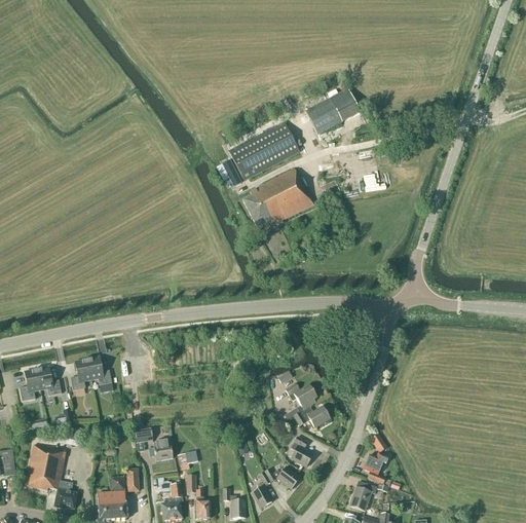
[(348,88),(330,98),(342,120),(361,111),(348,88)]
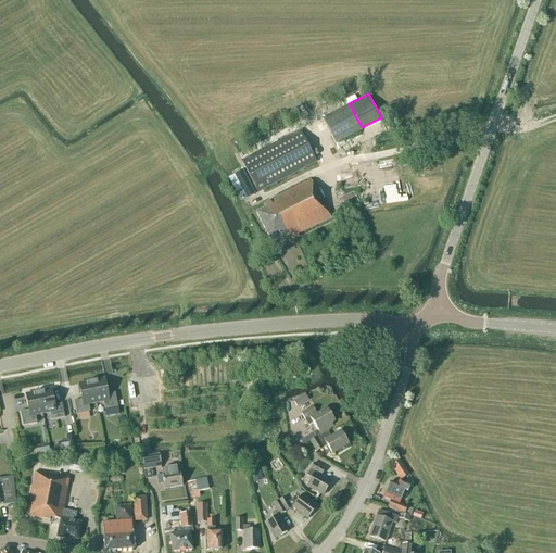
[(336,141),(362,127),(349,103),(323,116),(336,141)]
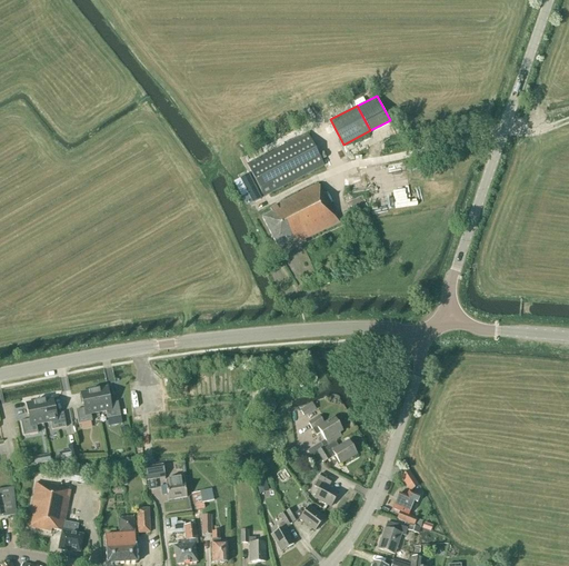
[(263,195),(323,164),(307,131),(247,161),(263,195)]
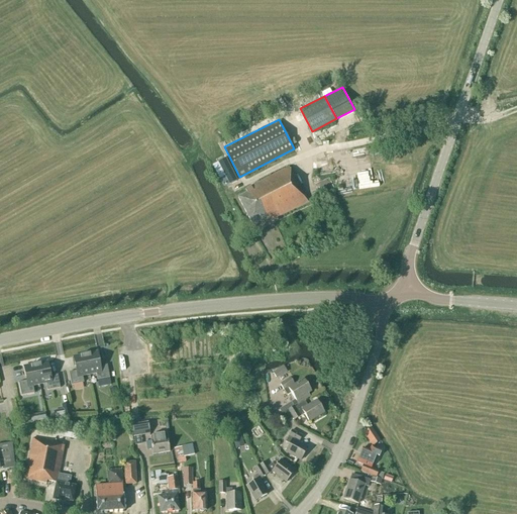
[(293,174),(289,166),(244,187),(246,191),(237,195),(251,222),(266,215),(269,220),(308,201),(295,173),(293,174)]
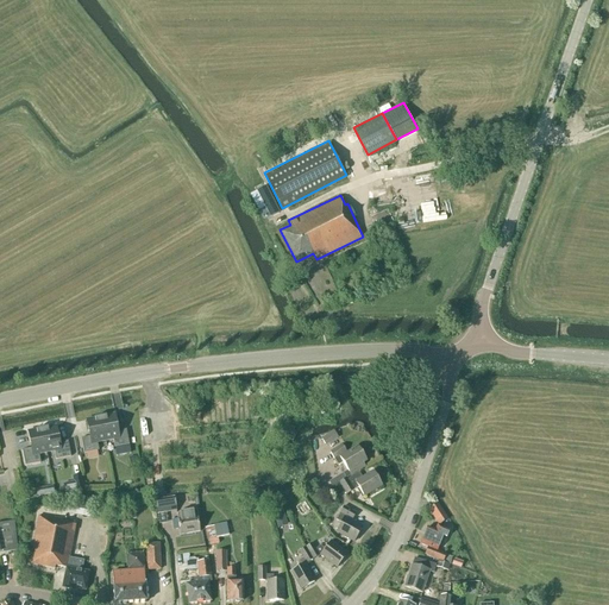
[(114,411),(100,415),(105,439),(113,438),(114,445),(129,442),(126,427),(118,429),(114,411)]
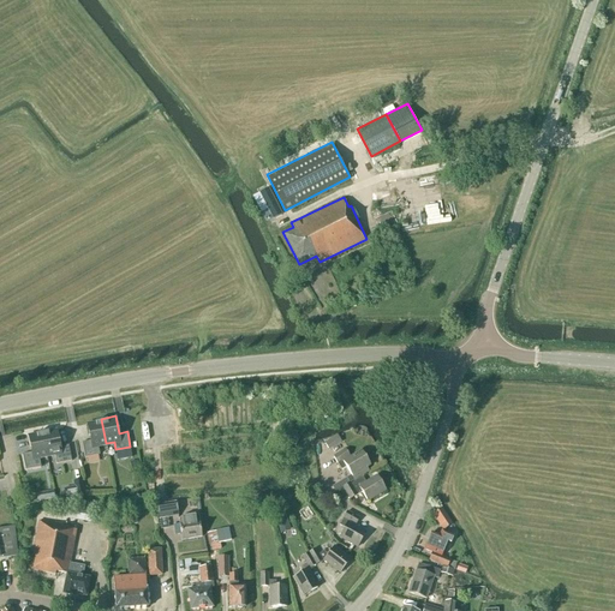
[(97,444),(106,443),(101,419),(87,421),(90,438),(82,441),(84,455),(100,453),(97,444)]
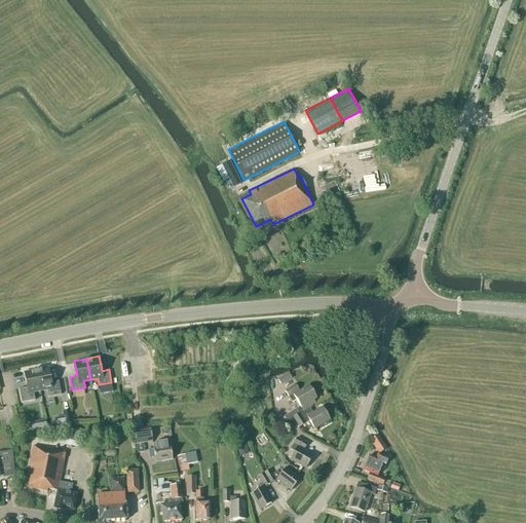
[(35,369),(40,389),(46,387),(48,395),(61,393),(59,379),(51,380),(48,366),(35,369)]
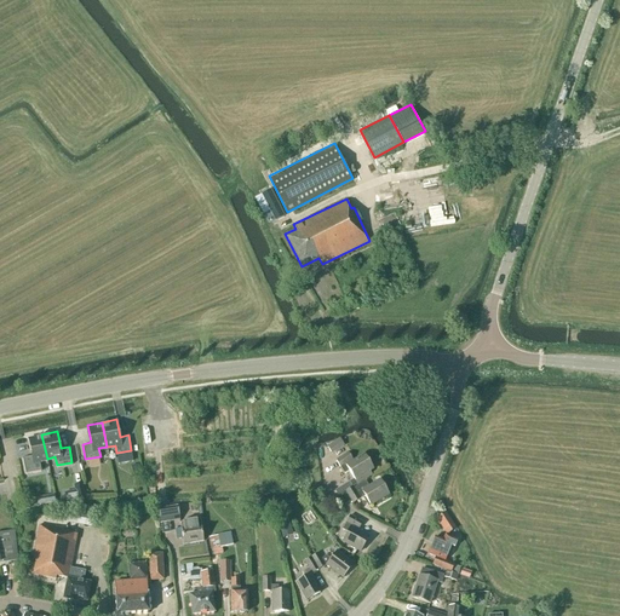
[(39,460),(47,459),(41,435),(28,437),(32,454),(22,456),(26,472),(41,468),(39,460)]
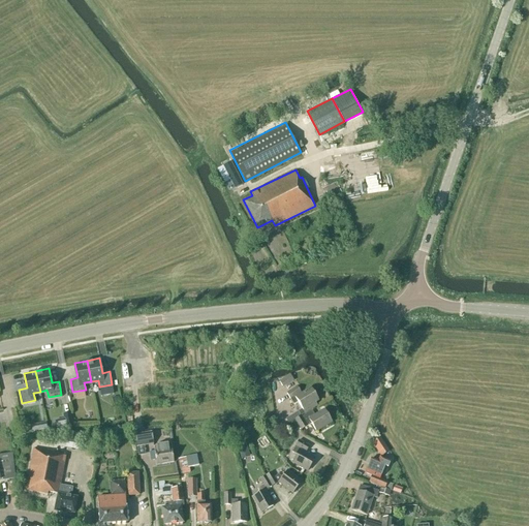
[(294,377),(291,371),(280,378),(284,384),(294,377)]
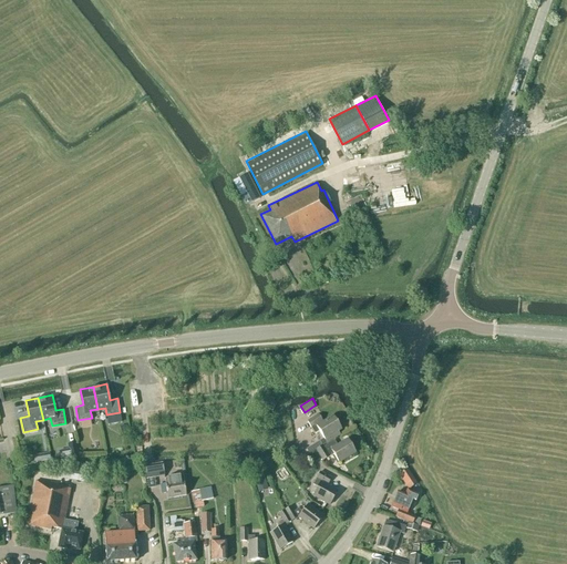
[(323,420),(318,412),(307,419),(315,431),(319,428),(327,441),(340,432),(337,429),(340,427),(333,414),(323,420)]
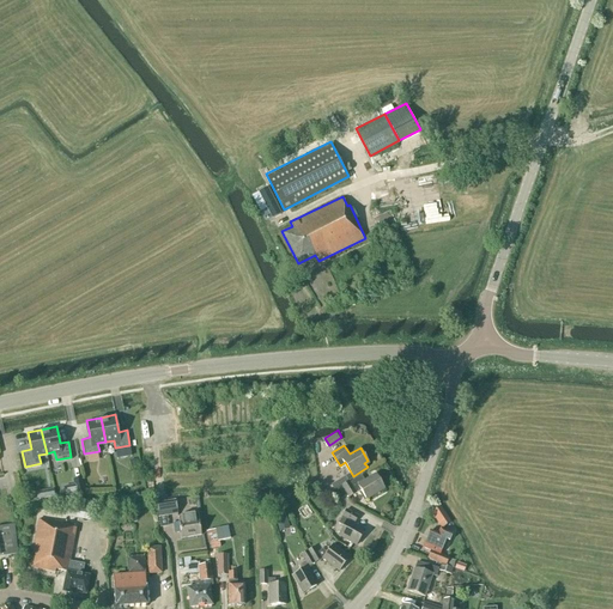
[(383,486),(376,473),(365,479),(362,473),(349,480),(349,479),(341,482),(349,494),(360,488),(365,497),(383,486)]
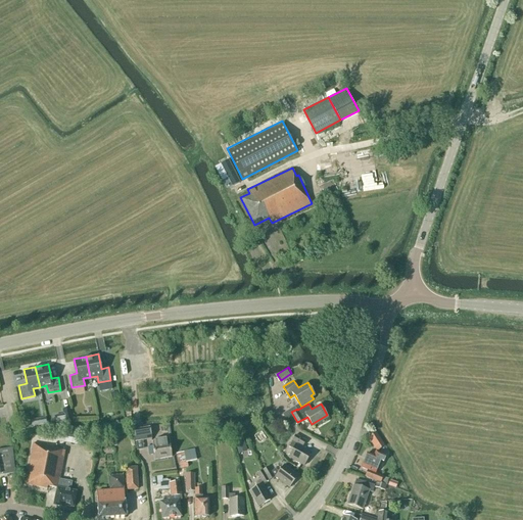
[(72,419),(69,406),(62,407),(63,412),(54,414),(56,421),(64,419),(64,421),(72,419)]
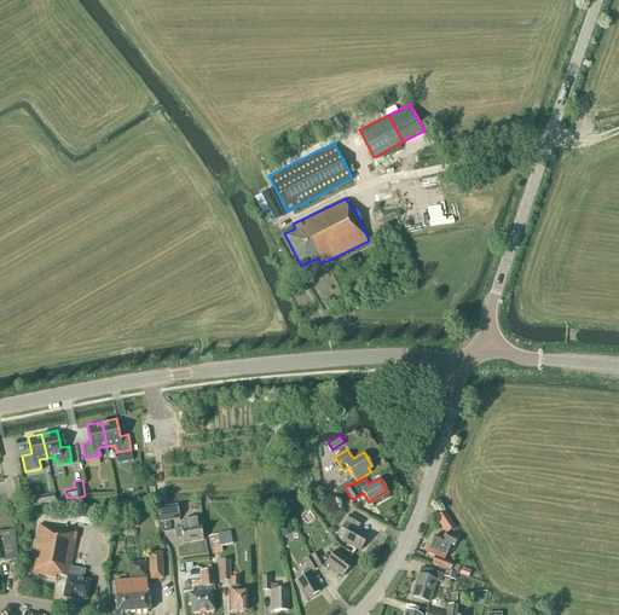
[(55,499),(53,491),(45,493),(44,494),(45,502),(46,500),(55,499)]
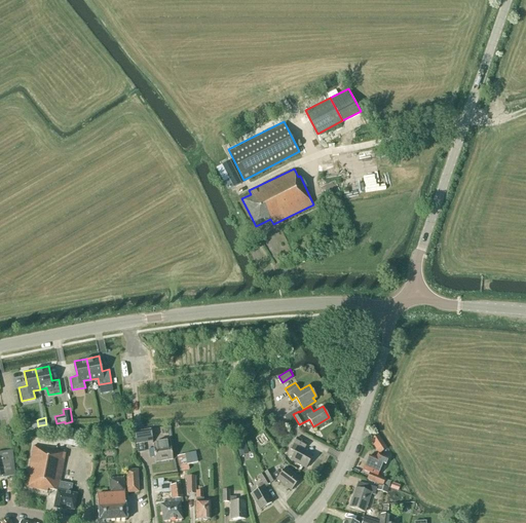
[(136,442),(152,439),(150,427),(134,431),(136,442)]
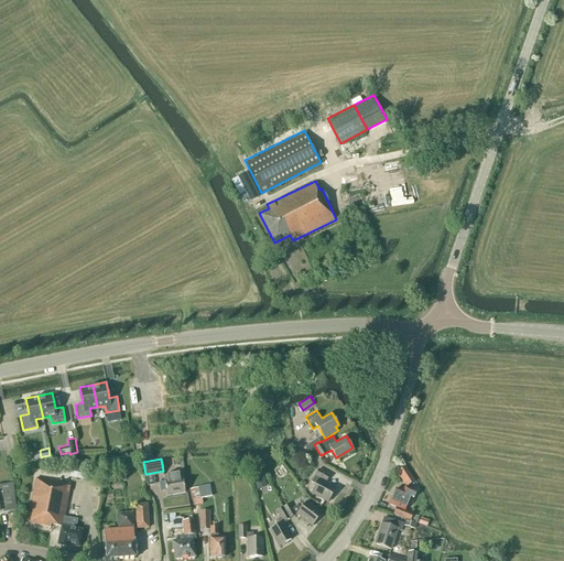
[(326,479),(329,474),(318,467),(311,479),(316,482),(312,491),(328,499),(335,487),(318,478),(320,476),(326,479)]
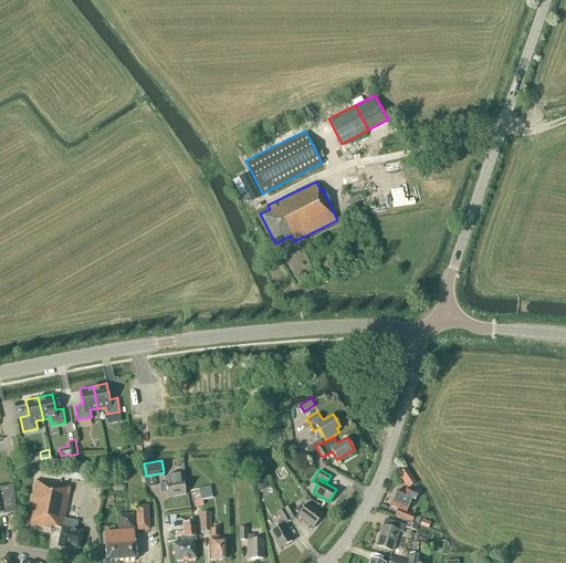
[(182,478),(181,470),(170,471),(171,473),(165,475),(165,480),(159,481),(161,490),(167,490),(167,494),(186,492),(184,478),(182,478)]
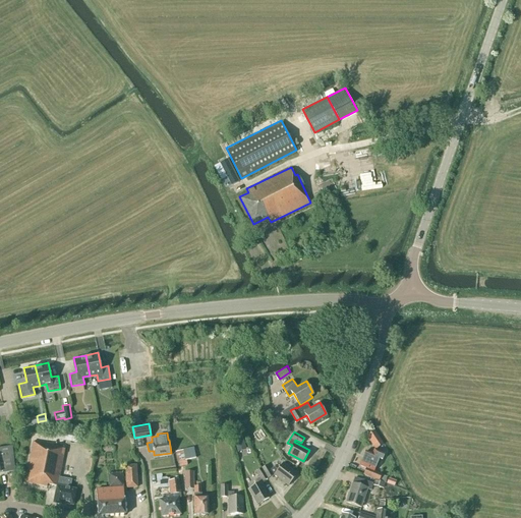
[(237,450),(246,448),(242,433),(233,436),(237,450)]
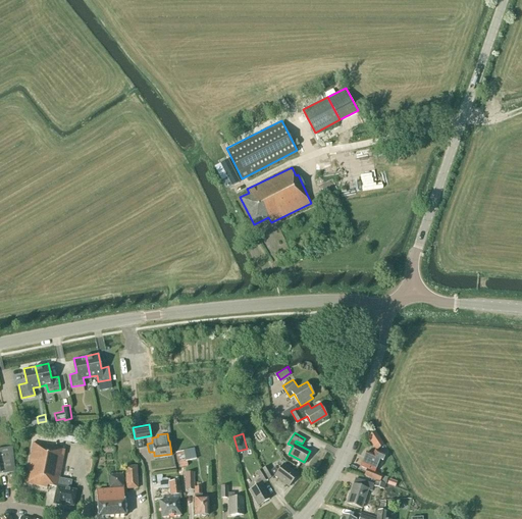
[(378,447),(383,444),(378,434),(372,438),(378,447)]
